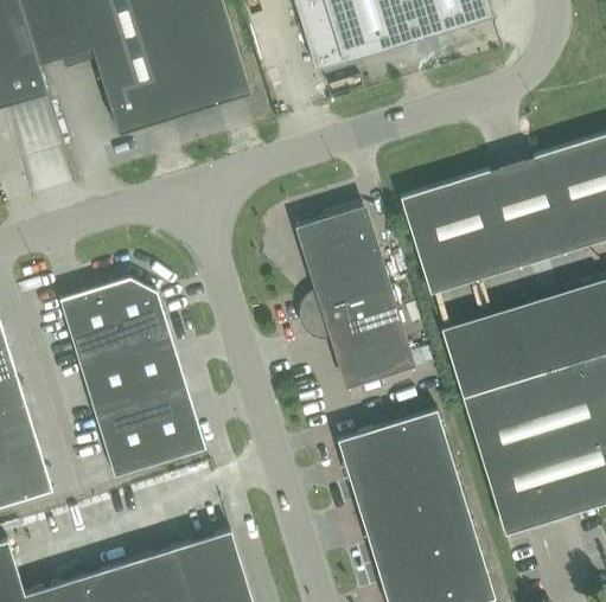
[(219,0),(0,0),(0,184),(0,107),(45,93),(38,64),(61,57),(64,69),(94,59),(117,135),(249,95),(219,0)]
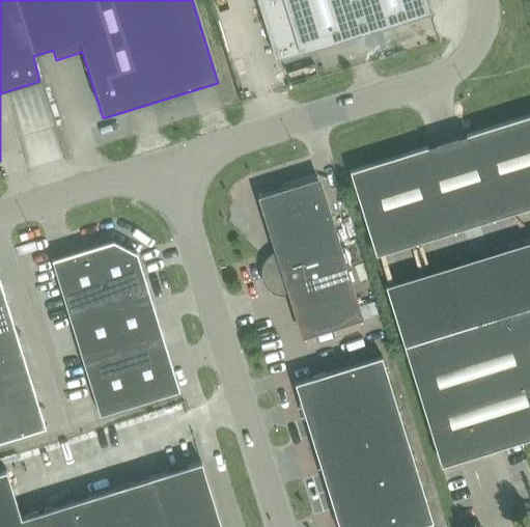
[(429,15),(424,0),(255,0),(275,62),(429,15)]
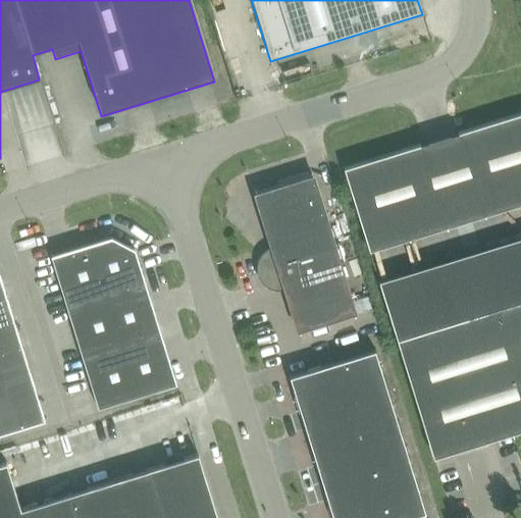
[(355,319),(311,177),(254,195),(271,250),(269,251),(267,253),(264,255),(261,257),(260,259),(259,261),(257,263),(257,266),(256,267),(256,269),(256,270),(256,273),(256,276),(257,278),(257,279),(259,282),(261,286),(263,288),(264,290),(266,291),(268,292),(270,293),(271,293),(274,294),(276,294),(278,294),(280,294),(282,294),(284,293),(299,337),(355,319)]
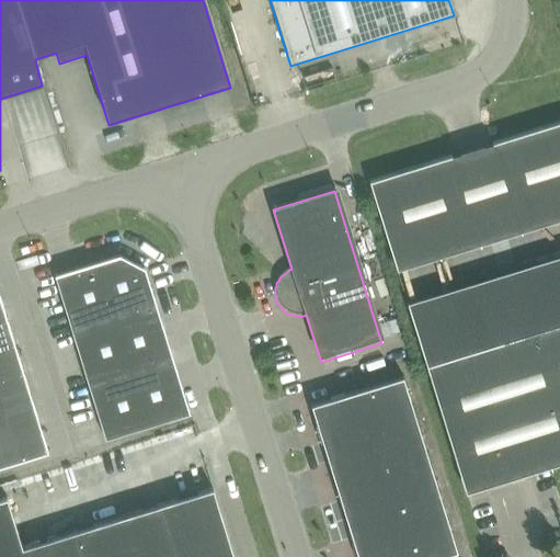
[(120,259),(55,280),(105,443),(189,417),(144,272),(120,259)]
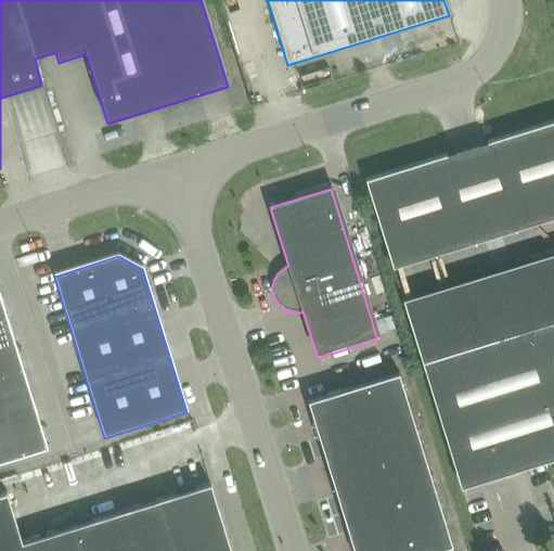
[(450,283),(413,292),(427,351),(509,332),(504,314),(480,320),(474,293),(461,296),(464,311),(458,312),(450,283)]
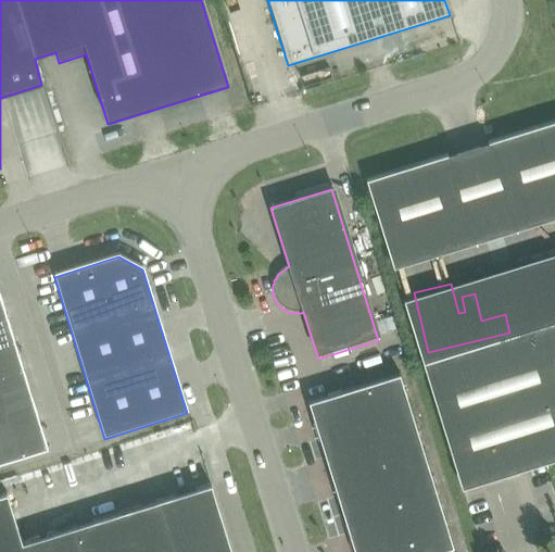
[(0,465),(47,451),(14,346),(0,300),(0,465)]
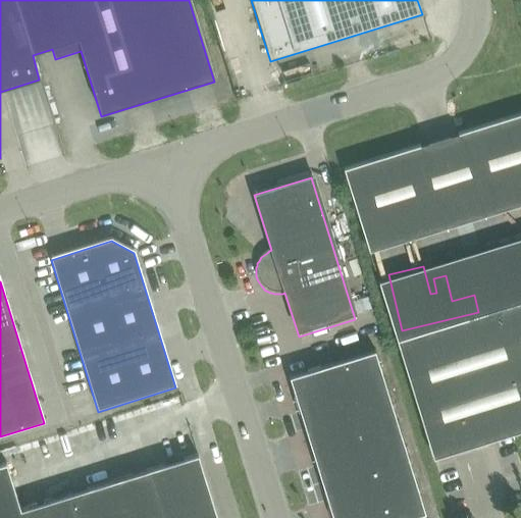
[(520,304),(396,343),(432,462),(520,433),(520,304)]
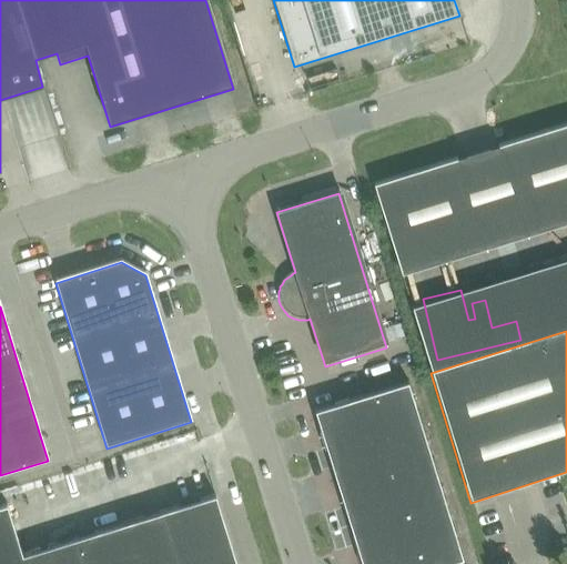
[(454,563),(462,561),(407,384),(348,403),(347,402),(333,406),(334,408),(314,413),(331,465),(330,465),(337,492),(352,539),(353,539),(361,563),(454,563)]
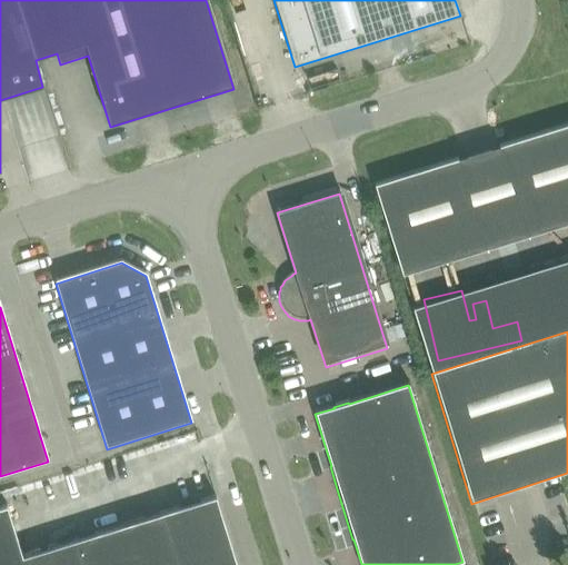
[(236,564),(215,499),(73,543),(22,559),(7,508),(0,509),(0,564),(236,564)]
